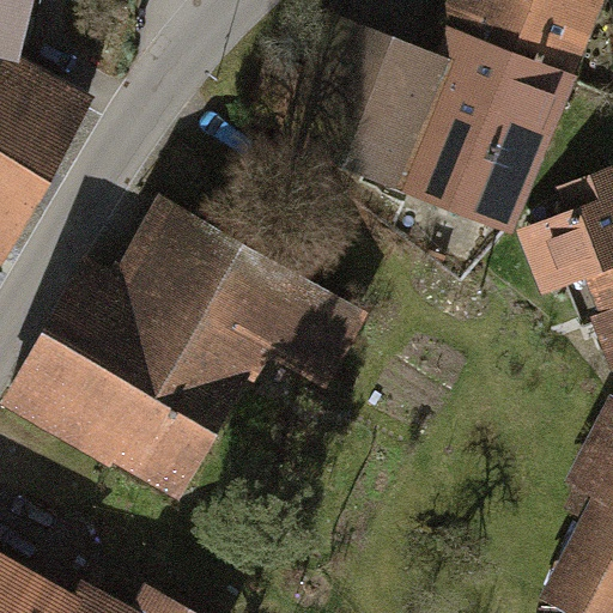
[(0,0),(0,41),(28,48),(37,0),(0,0)]
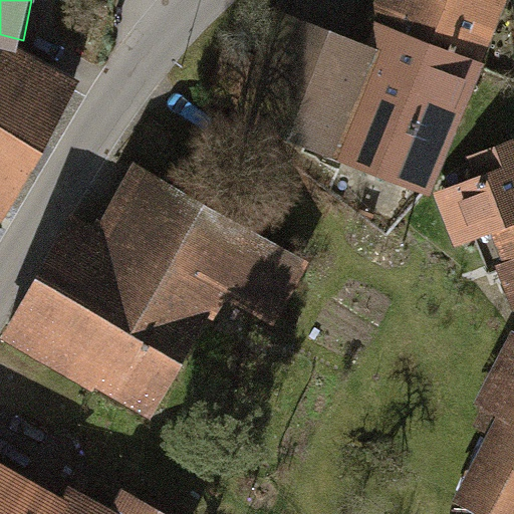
[(435,188),(504,0),(376,0),(366,29),(286,0),(272,0),(231,112),(435,188)]
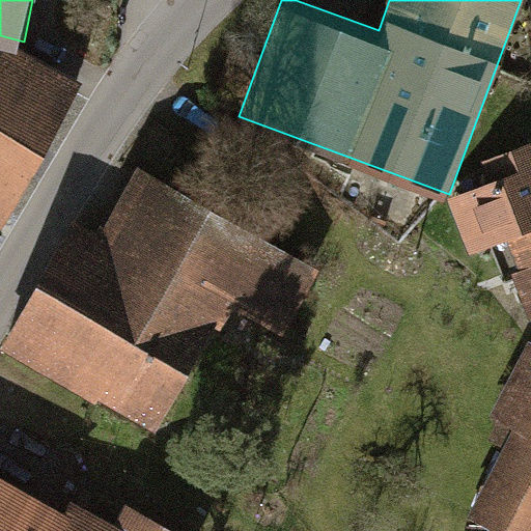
[(0,64),(0,216),(6,220),(76,91),(6,54),(0,64)]
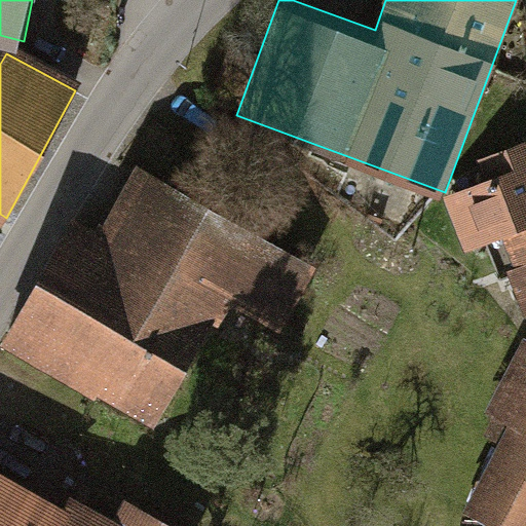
[(502,248),(525,301),(525,138),(475,161),(486,188),(453,202),(478,259),(502,248)]
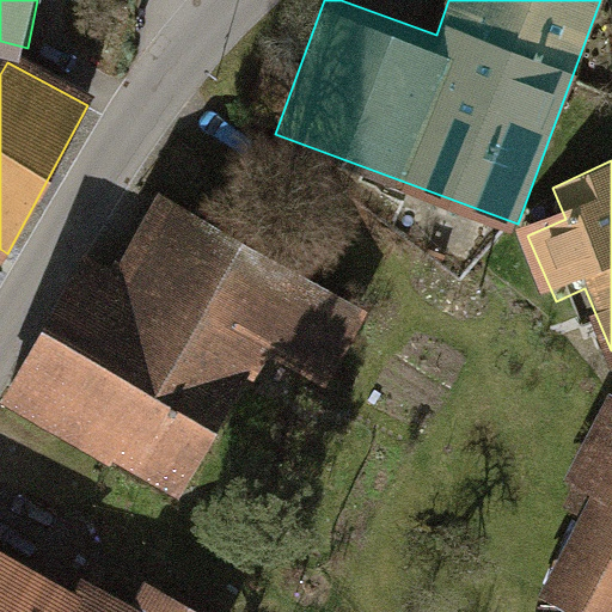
[(83,248),(0,398),(0,402),(189,505),(271,354),(316,378),(355,306),(153,197),(116,265),(83,248)]
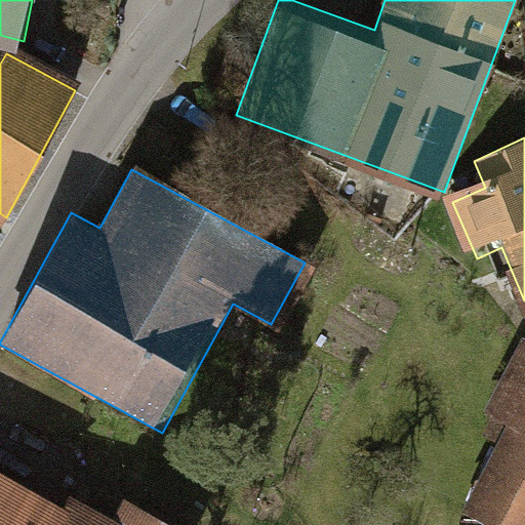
[(524,524),(524,337),(521,336),(480,419),(499,429),(460,509),(494,524),(524,524)]
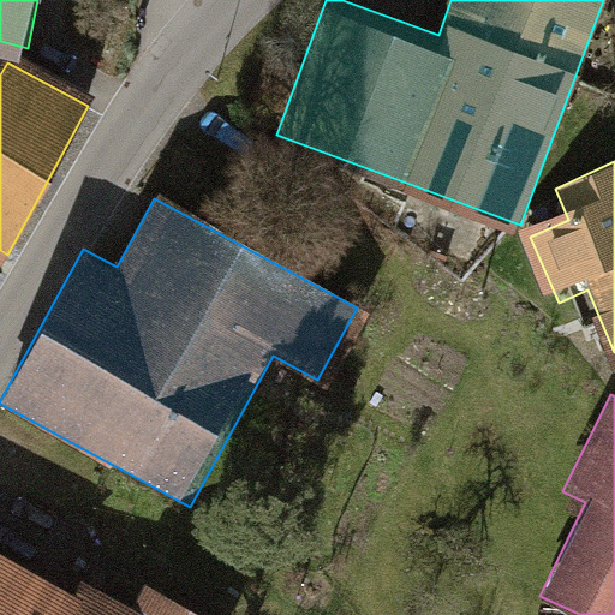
[(193,614),(154,593),(142,614),(137,614),(83,585),(72,605),(0,567),(0,614),(193,614)]
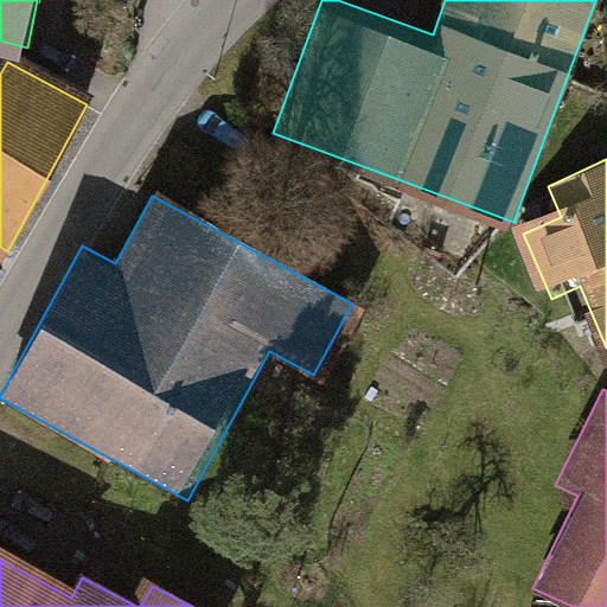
All buildings are outlined.
